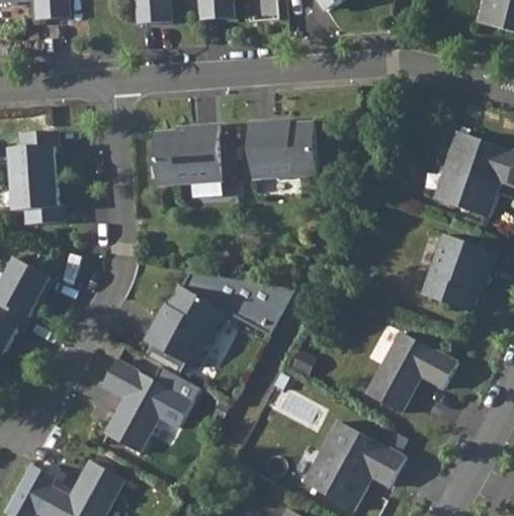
[(0,1),(11,0),(32,0),(34,19),(68,17),(66,0),(0,0),(0,1)]
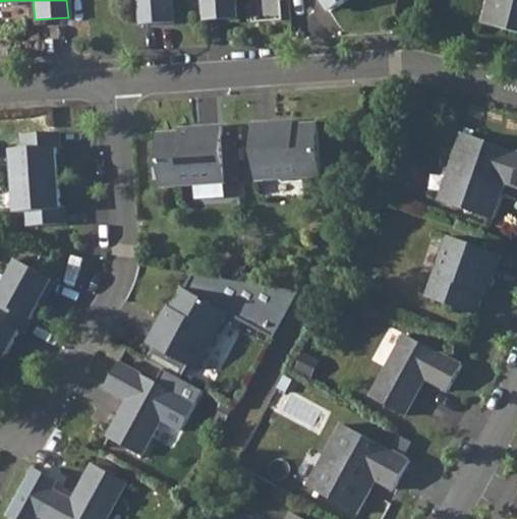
[(134,0),(136,23),(170,21),(168,0),(134,0)]
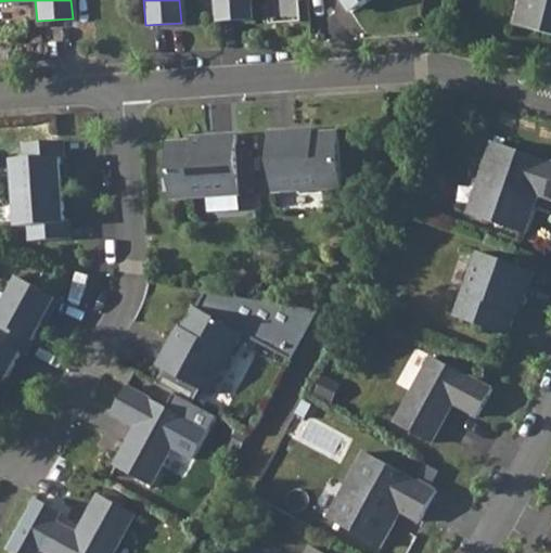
[(212,0),(214,21),(248,18),(246,0),(212,0)]
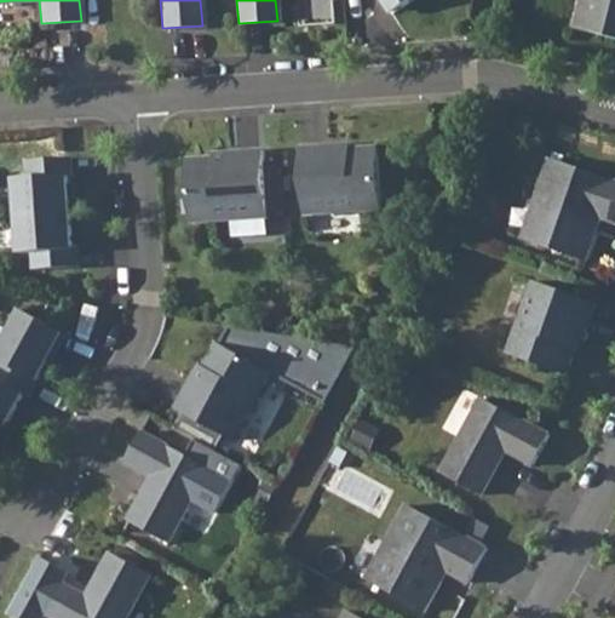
[(378,0),(386,12),(402,0),(378,0)]
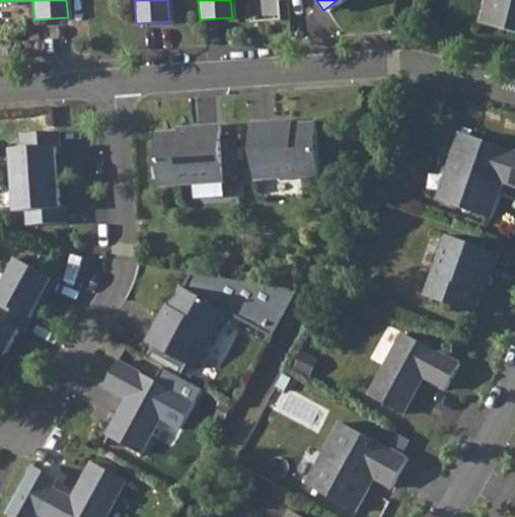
[(483,0),(477,22),(486,24),(492,0),(483,0)]
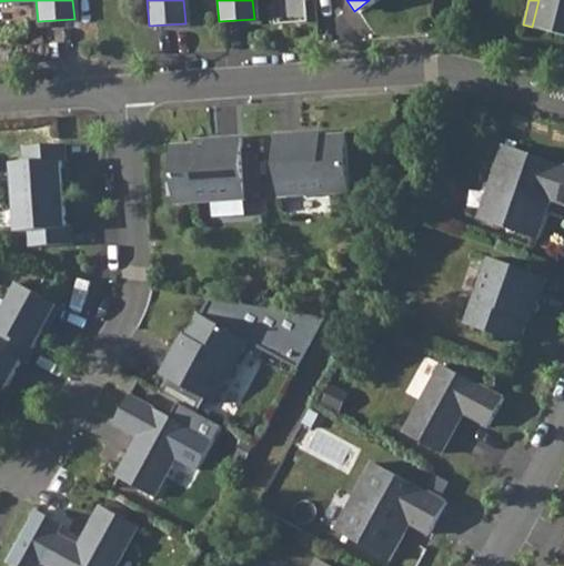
[(539,0),(532,27),(563,33),(563,0),(539,0)]
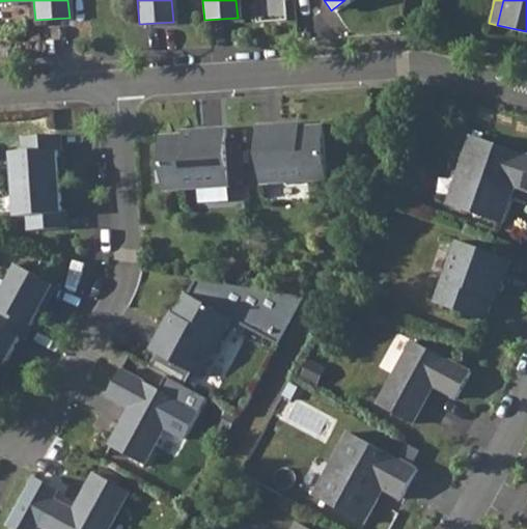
[(278,118),(252,119),(256,177),(323,173),(319,119),(294,121),(279,121),(278,118)]
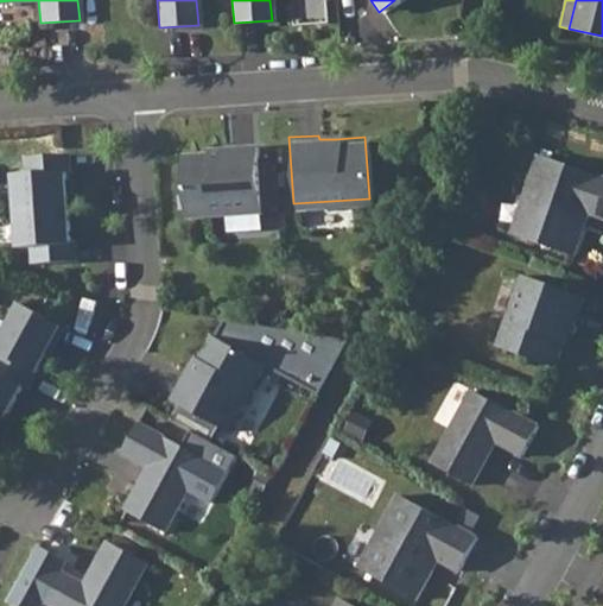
[(205,147),(178,150),(182,210),(258,206),(253,140),(223,143),(223,146),(205,147)]
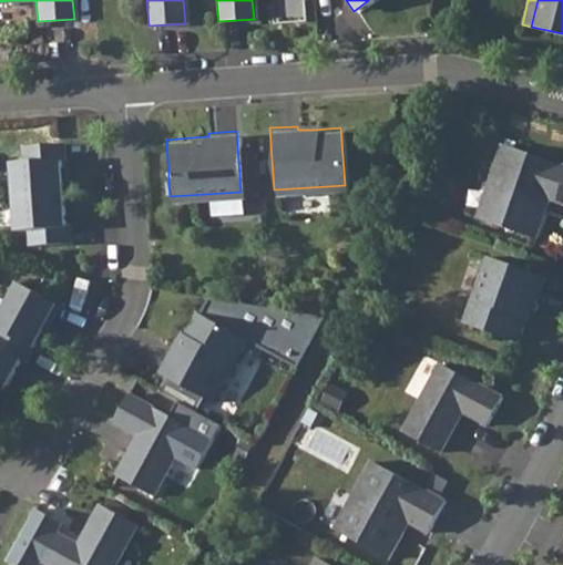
[(562,158),(502,139),(487,182),(494,184),(483,219),(532,237),(549,193),(562,197),(562,158)]
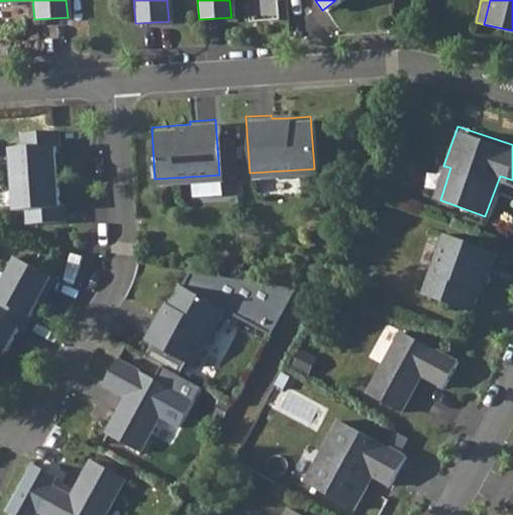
[(56,130),(18,132),(19,146),(9,147),(11,179),(54,176),(52,145),(57,144),(56,130)]
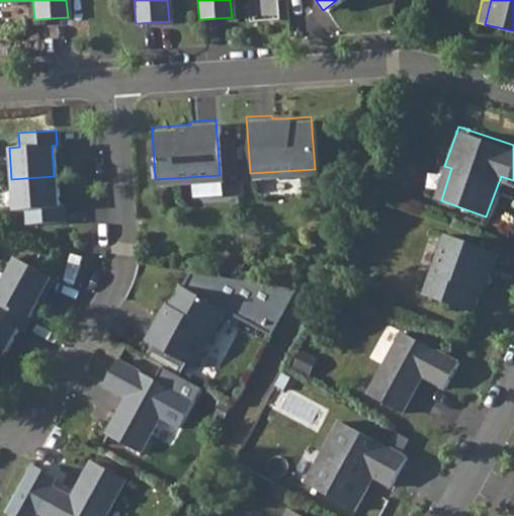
[(451,168),(444,166),(433,197),(441,200),(451,168)]
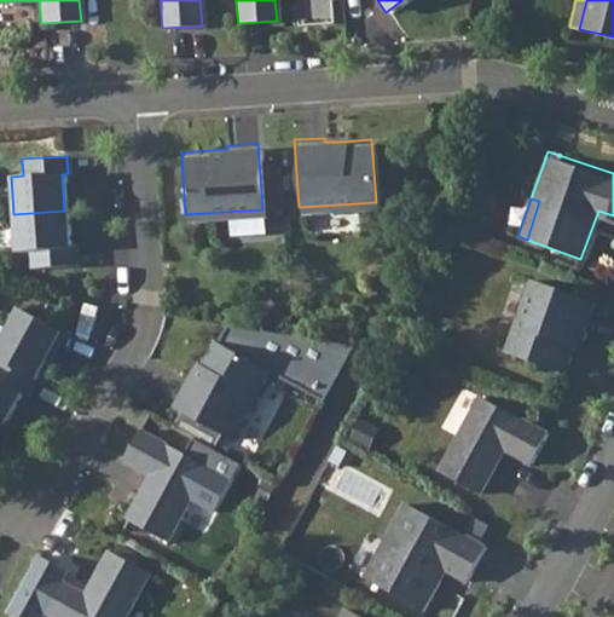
[(64,211),(13,214),(16,252),(29,251),(30,267),(74,265),(73,247),(67,247),(64,211)]
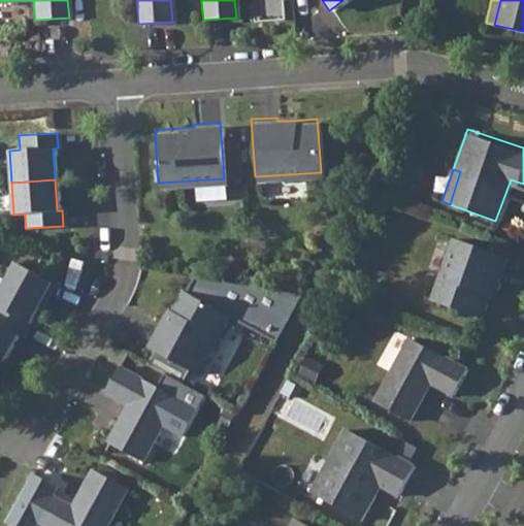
[(495,281),(503,256),(450,237),(428,299),(479,318),(487,294),(492,280),(495,281)]
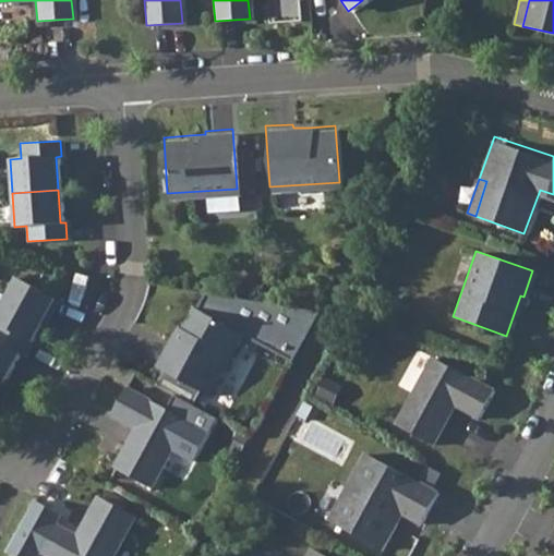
[(51,300),(14,280),(0,306),(0,327),(28,343),(37,327),(51,300)]
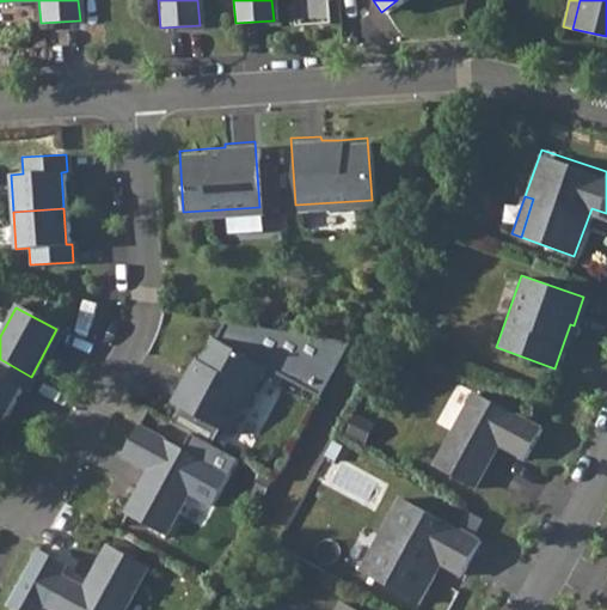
[(574,325),(570,324),(564,341),(568,343),(574,325)]
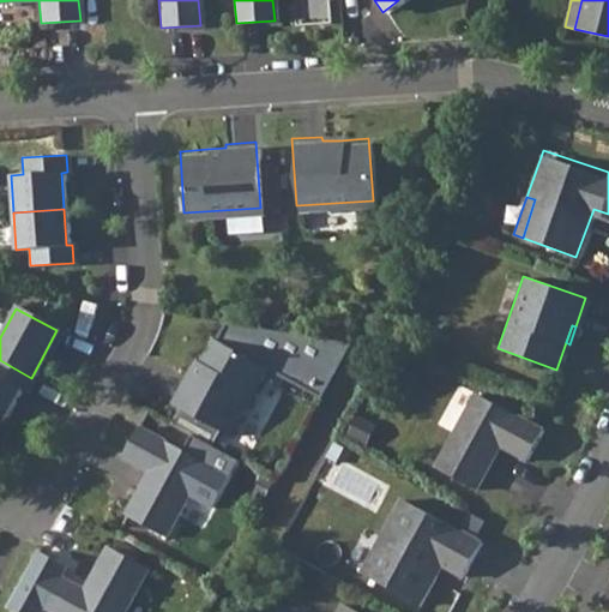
[(61,333),(56,330),(41,360),(46,363),(61,333)]
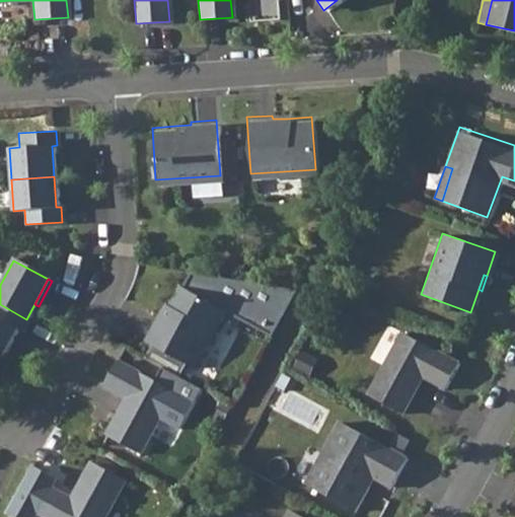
[(165,306),(158,319),(155,317),(143,341),(192,367),(223,310),(177,285),(165,306)]
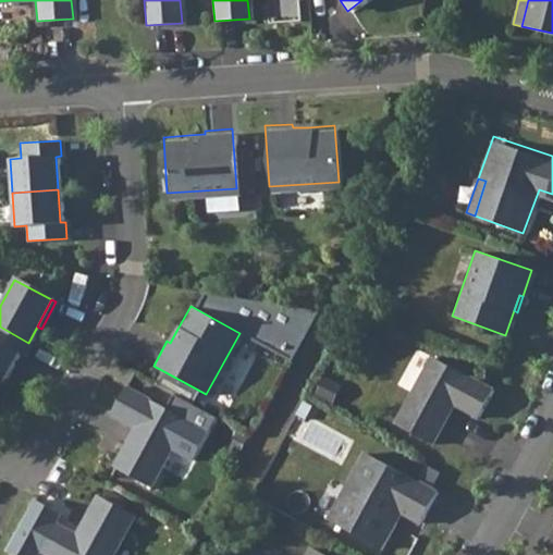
[(28,343),(0,327),(0,382),(1,383),(16,355),(21,357),(28,343)]
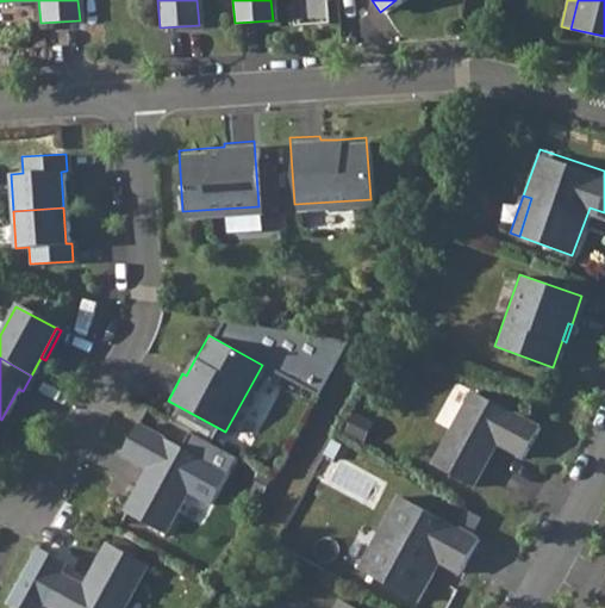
[(191,359),(182,373),(186,376),(194,360),(191,359)]
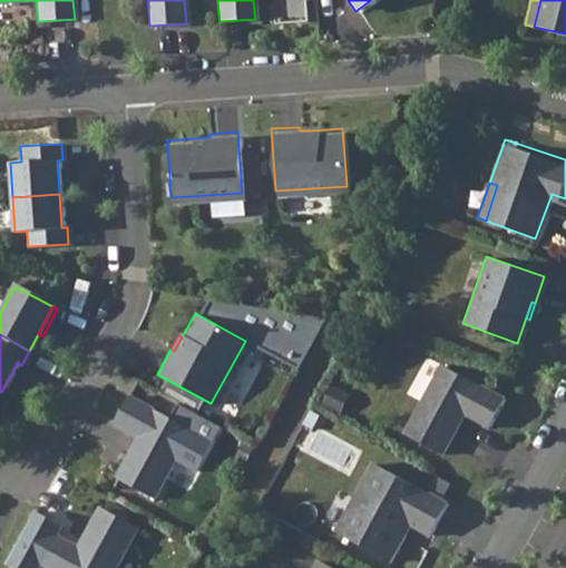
[(439,363),(402,432),(439,453),(461,412),(486,426),(501,398),(439,363)]
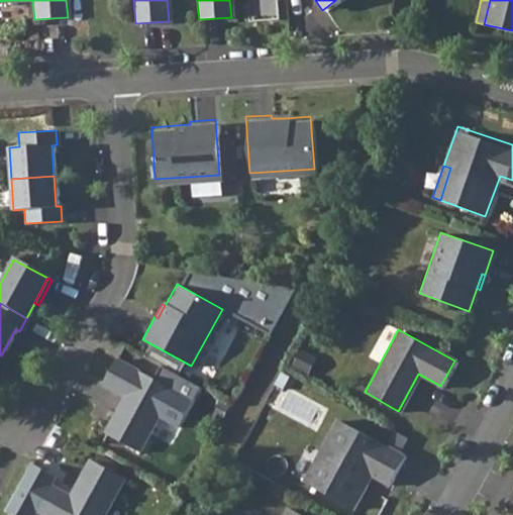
[(171,390),(114,358),(100,383),(122,396),(102,432),(136,450),(171,390)]
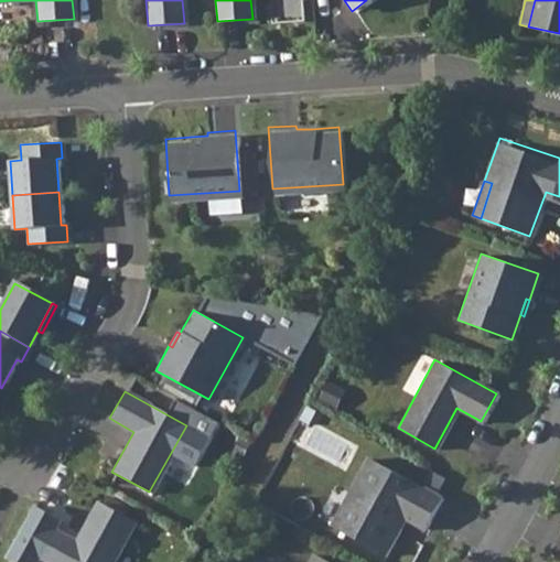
[(366,456),(347,493),(354,496),(336,528),(383,553),(402,517),(422,528),(439,497),(366,456)]
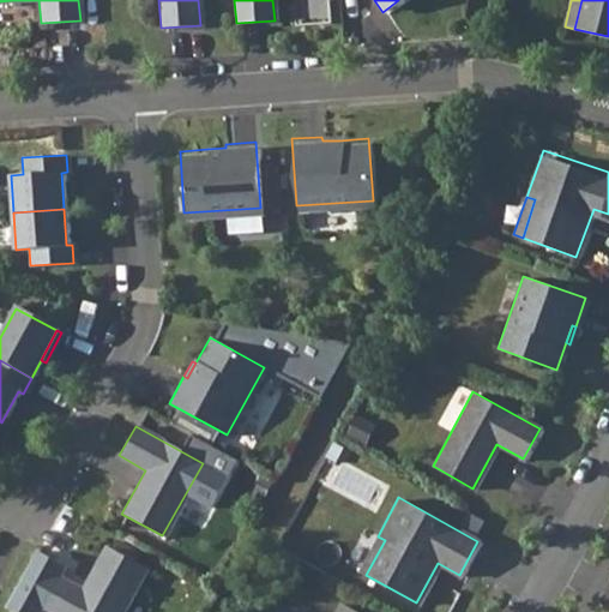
[(378,537),(357,571),(366,575),(385,540),(378,537)]
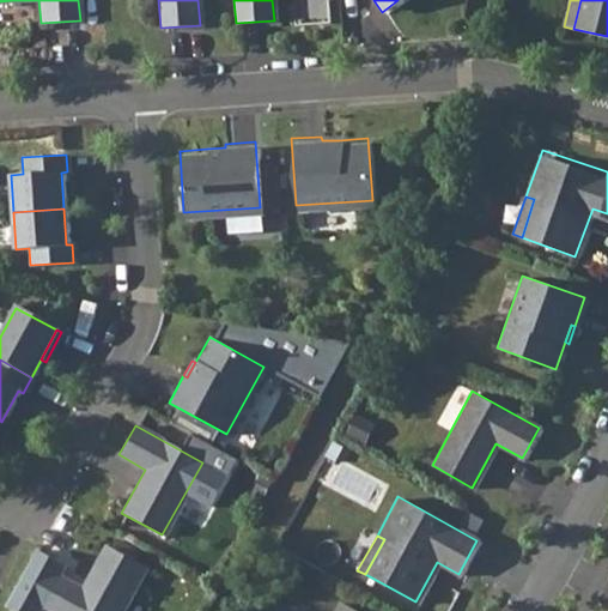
[(32,545),(0,600),(0,604),(13,610),(34,610),(38,608),(44,610),(120,610),(145,567),(104,544),(80,588),(55,574),(60,561),(32,545)]
